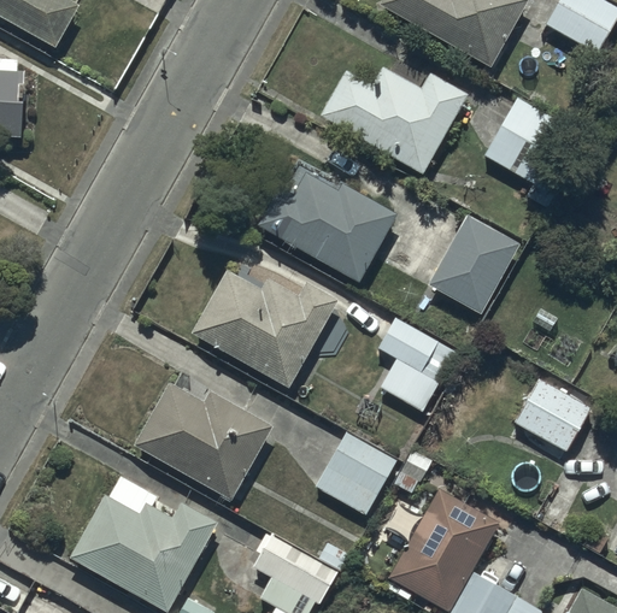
[(0,0),(0,16),(54,46),(77,3),(71,0),(0,0)]
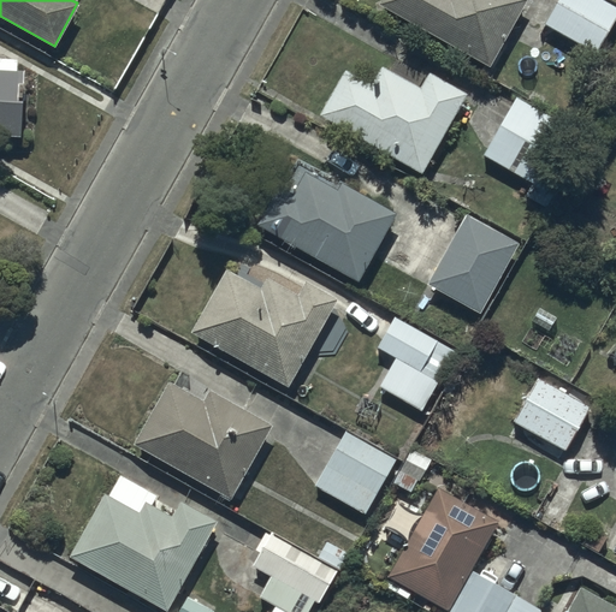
[(380,0),(379,3),(491,64),(525,0),(380,0)]
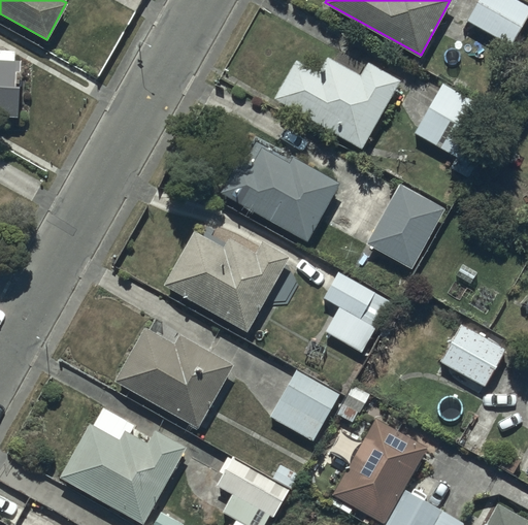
[(527,14),(527,4),(519,0),(476,0),(466,21),(510,46),(527,14)]
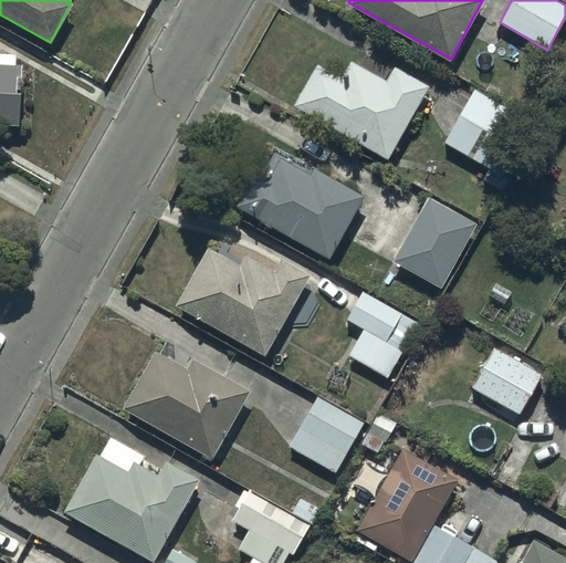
[(0,124),(19,125),(22,65),(16,65),(14,53),(0,52),(0,124)]
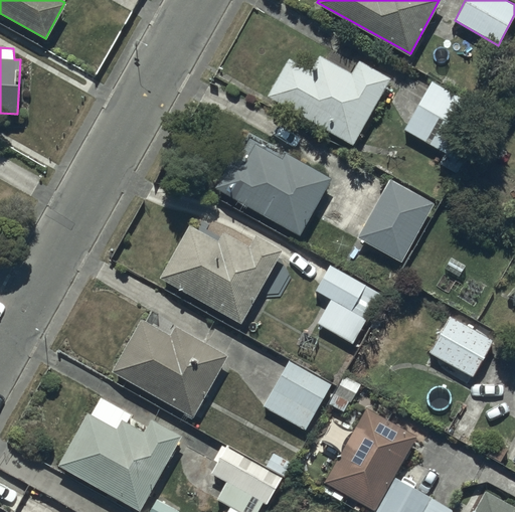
[(289,57),(268,95),(353,144),(390,78),(358,60),(351,73),(319,54),(310,69),(289,57)]
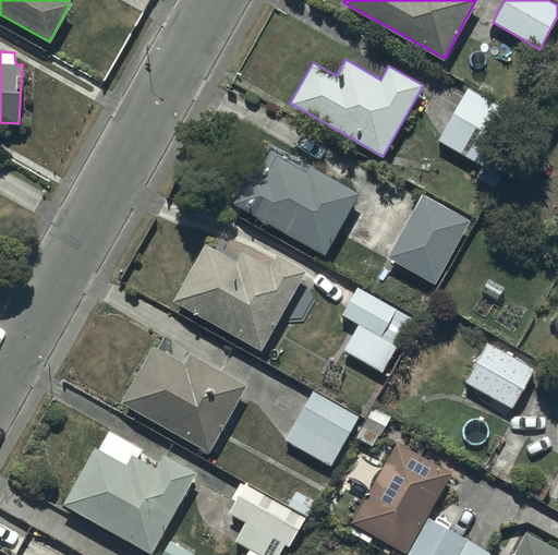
[(526,121),(466,88),(437,142),(496,175),(526,121)]
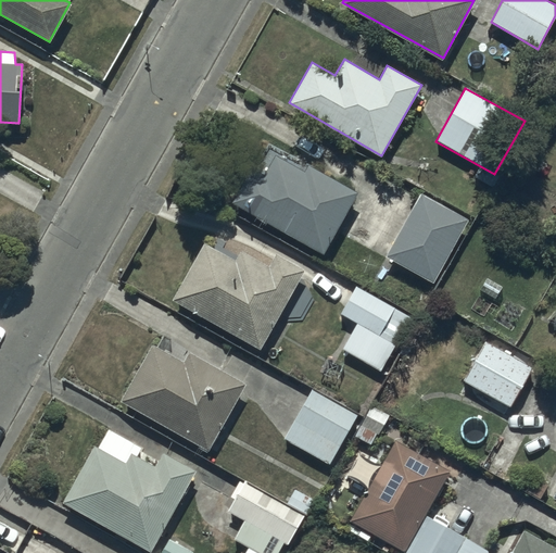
[(231,200),(324,253),(358,191),(307,163),(303,172),(275,155),(264,174),(250,166),(231,200)]
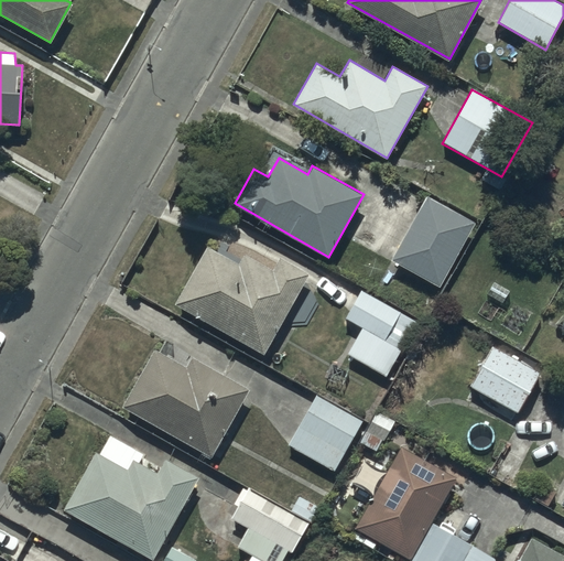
[(427,196),(392,260),(440,288),(476,223),(427,196)]
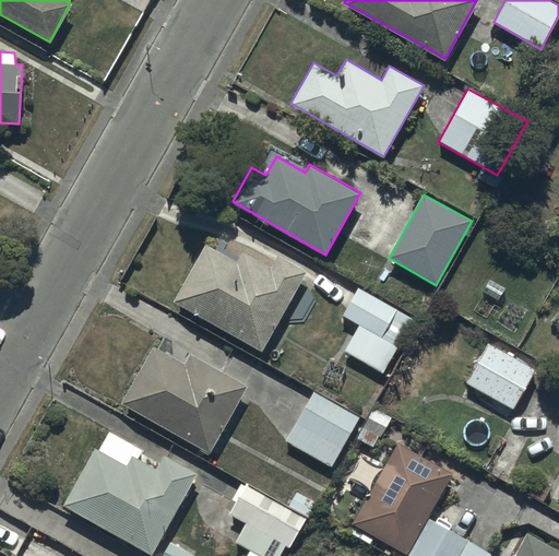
[(205,243),(173,300),(262,351),(307,272),(277,256),(270,268),(242,252),(237,261),(205,243)]
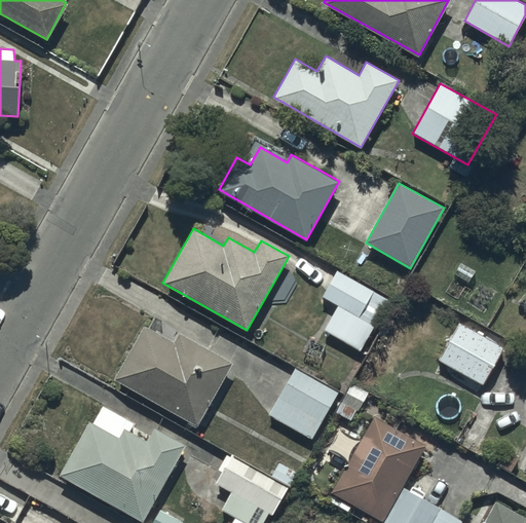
[(336,270),(322,296),(382,331),(397,305),(336,270)]
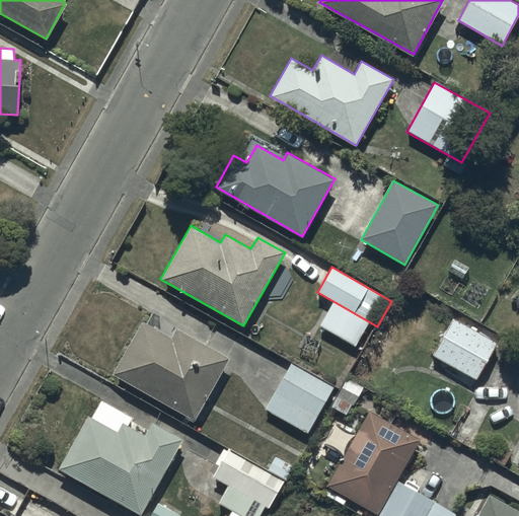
[(498,343),(451,317),(430,357),(476,382),(498,343)]
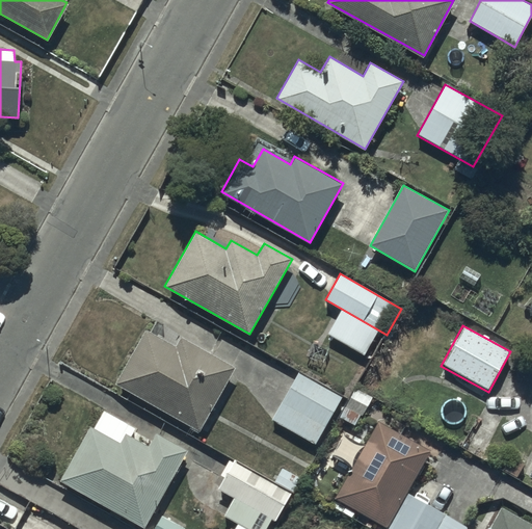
[(158,338),(144,331),(114,384),(198,431),(234,368),(163,328),(158,338)]
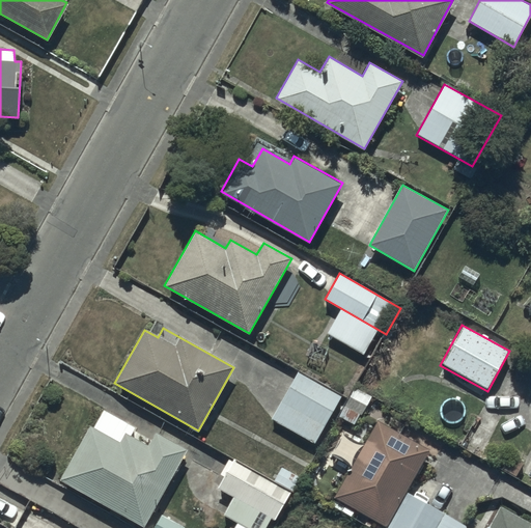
[(341,395),(298,371),(272,419),(315,444),(341,395)]
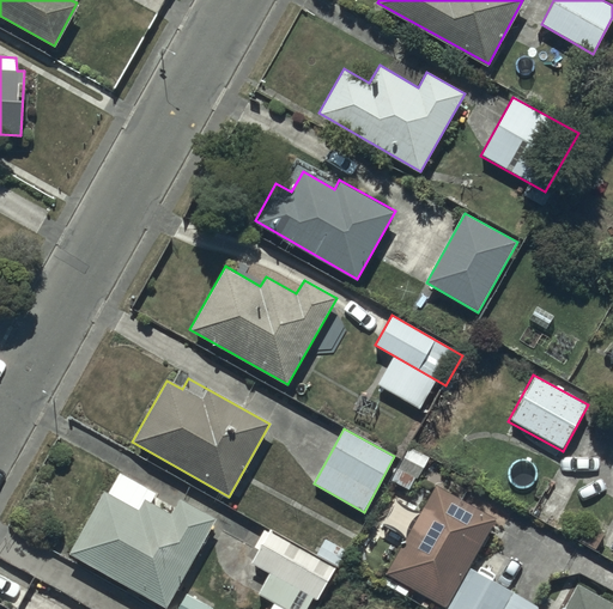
[(411,493),(430,457),(410,446),(390,482),(411,493)]
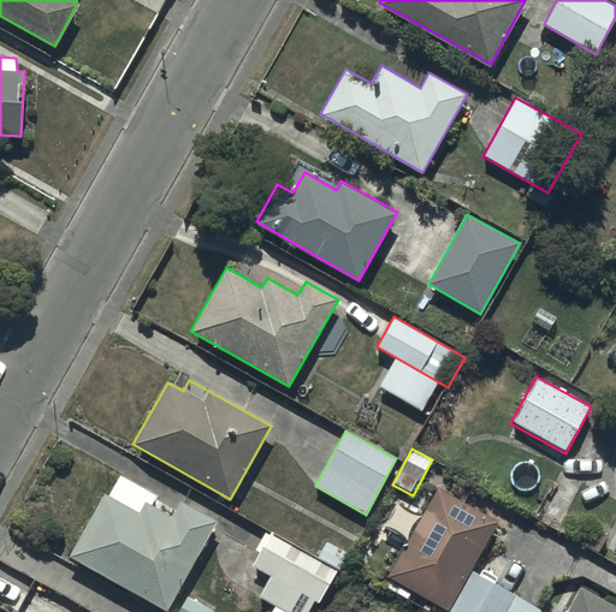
[(159,497),(120,475),(108,495),(104,493),(69,554),(167,610),(217,522),(179,501),(171,517),(153,506),(159,497)]
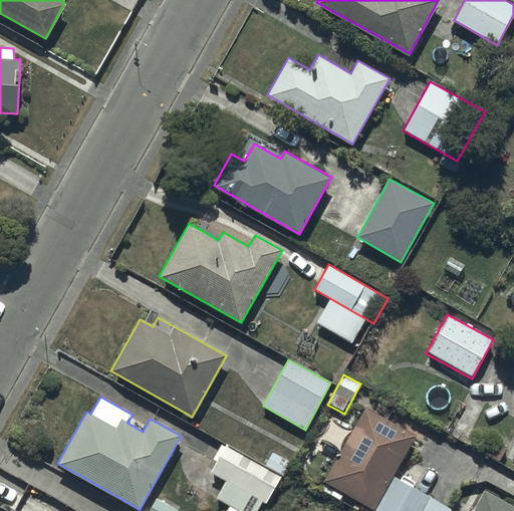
[(321,440),(340,451),(323,480),(374,509),(416,436),(364,407),(351,431),(332,420),(321,440)]
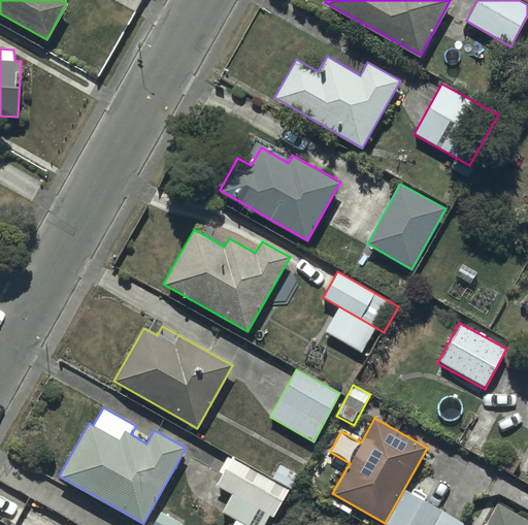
[(216,484),(232,494),(221,513),(235,522),(233,524),(265,524),(270,517),(272,518),(289,491),(232,457),(216,484)]
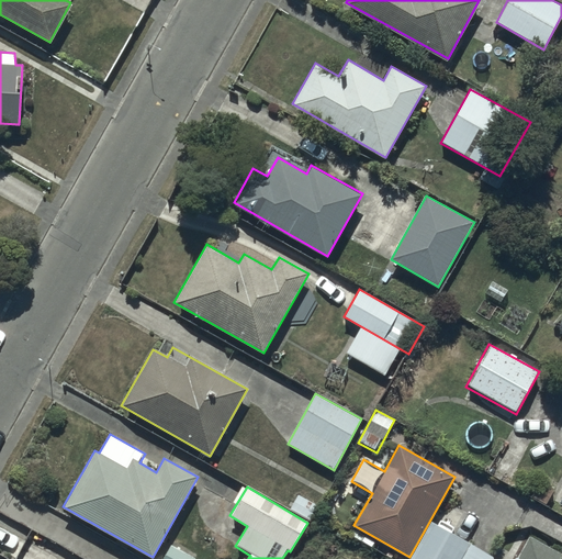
[(459,558),(469,543),(435,523),(415,556),(419,558),(459,558)]
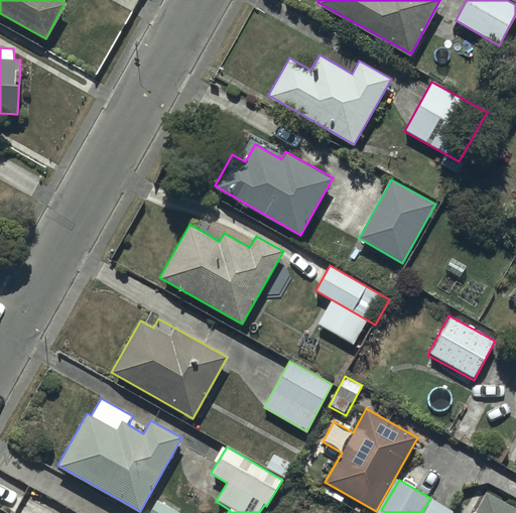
[(515,512),(515,508),(485,492),(474,512),(515,512)]
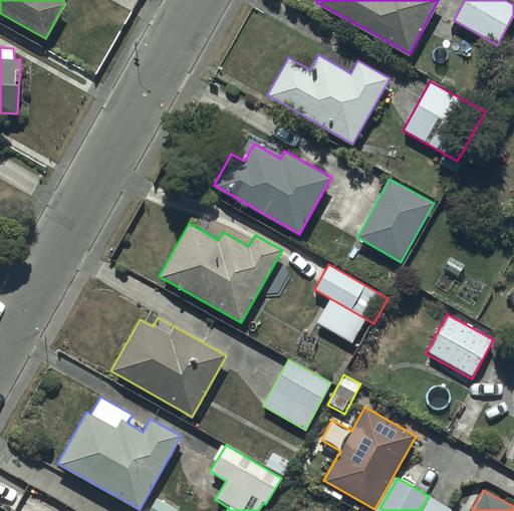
[(429,496),(420,510),(453,510),(429,496)]
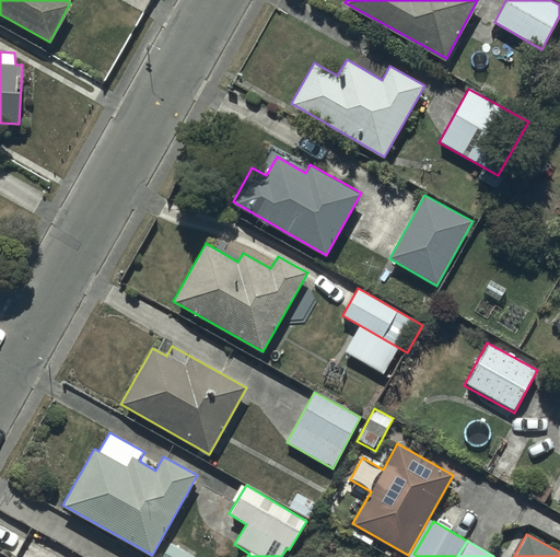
[(171,543),(163,556),(193,556),(194,554),(171,543)]
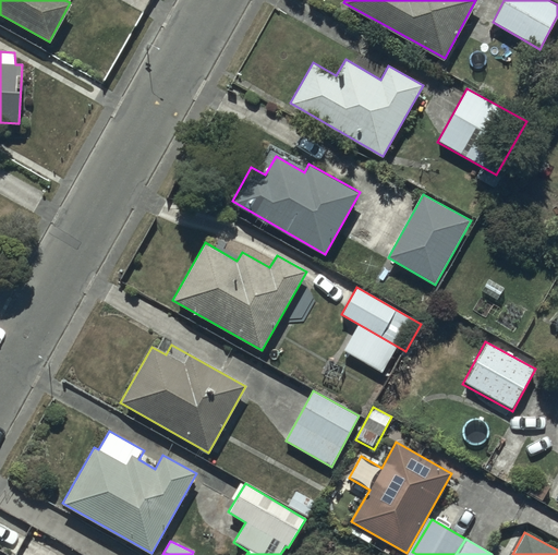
All buildings are outlined.
